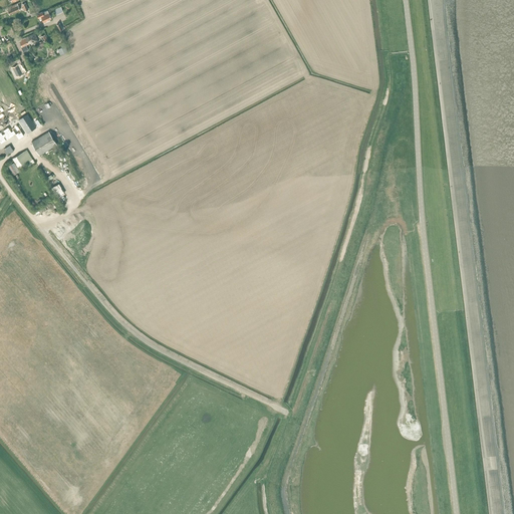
[(17,4),(7,8),(10,14),(20,10),(17,4)]
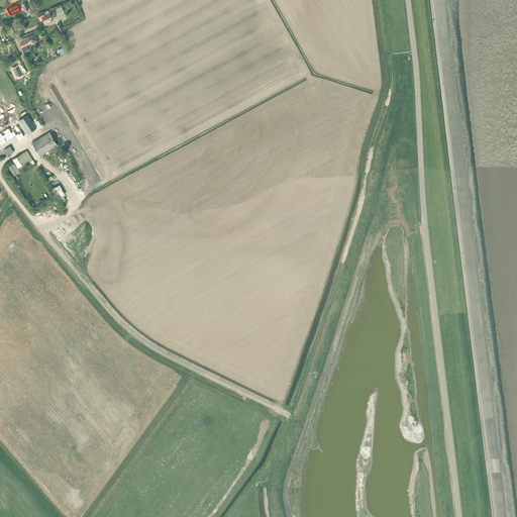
[(61,6),(55,9),(57,14),(64,11),(61,6)]
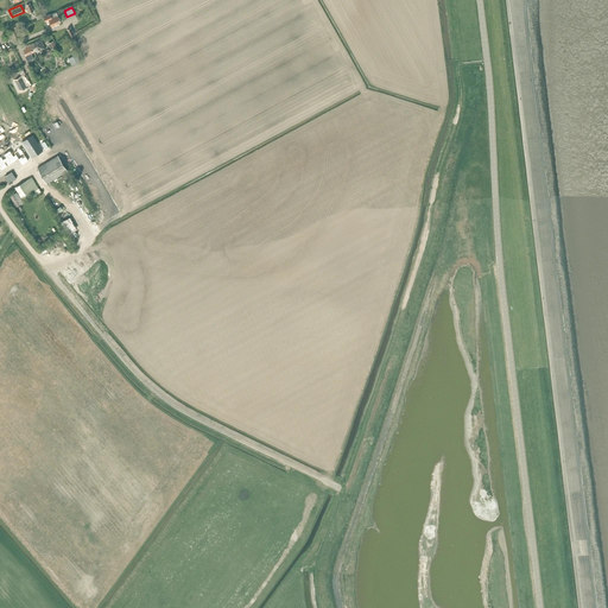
[(51,14),(44,17),(45,21),(49,20),(51,26),(61,21),(57,13),(51,16),(51,14)]
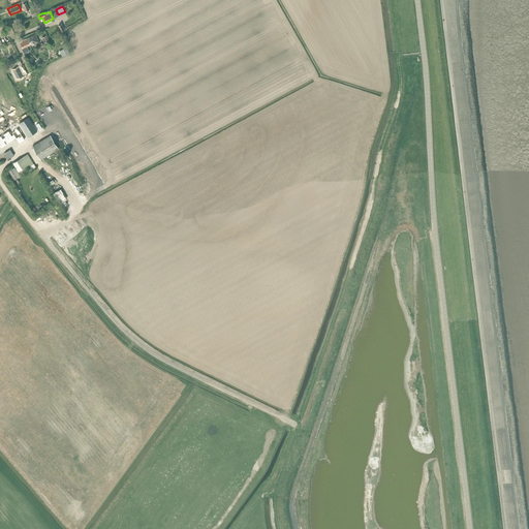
[(62,24),(58,25),(62,33),(64,32),(66,30),(67,30),(66,27),(64,28),(62,24)]
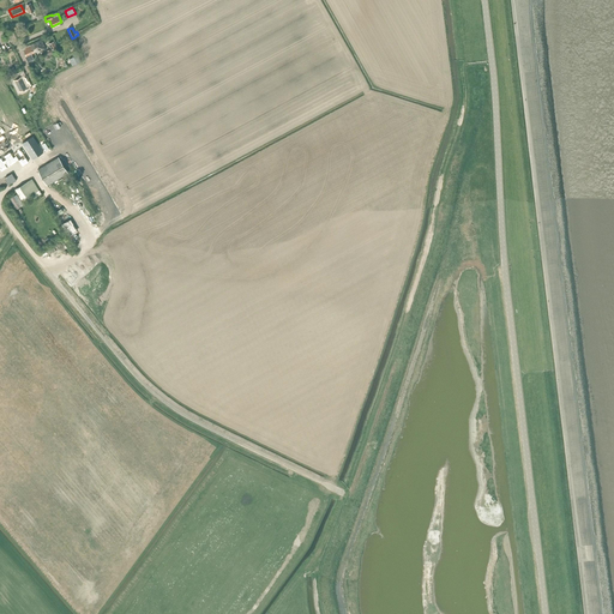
[(31,44),(35,52),(40,49),(41,52),(46,48),(42,40),(31,44)]
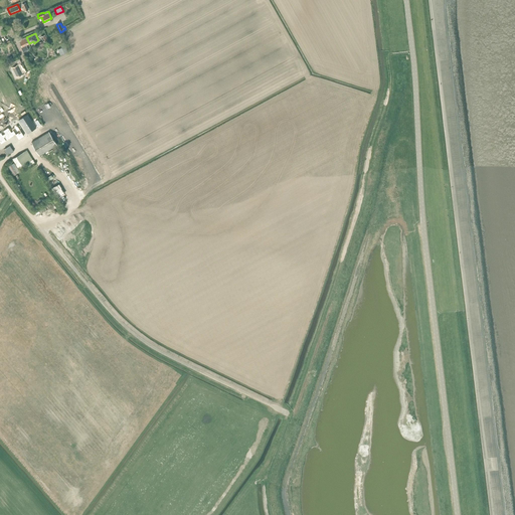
[(29,43),(26,37),(19,40),(22,46),(21,47),(23,52),(28,50),(28,48),(26,45),(29,43)]
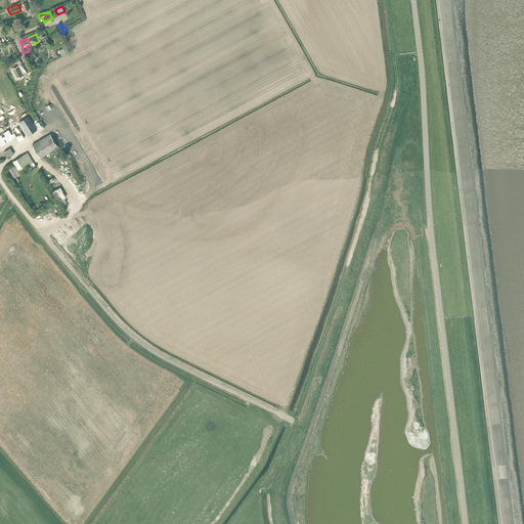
[(63,50),(59,51),(61,55),(70,51),(68,47),(64,43),(61,45),(64,49),(63,50)]
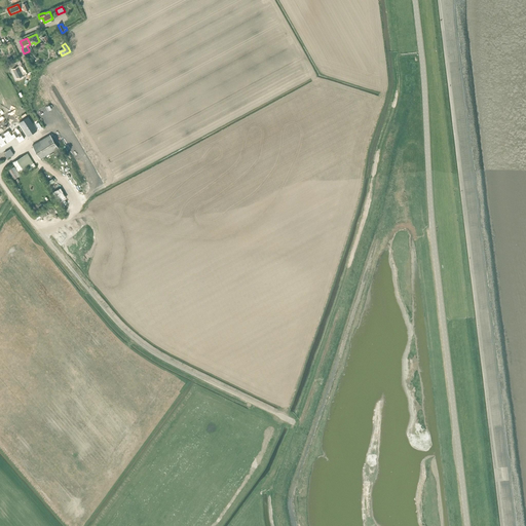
[(20,61),(10,65),(16,78),(24,74),(19,66),(22,64),(20,61)]
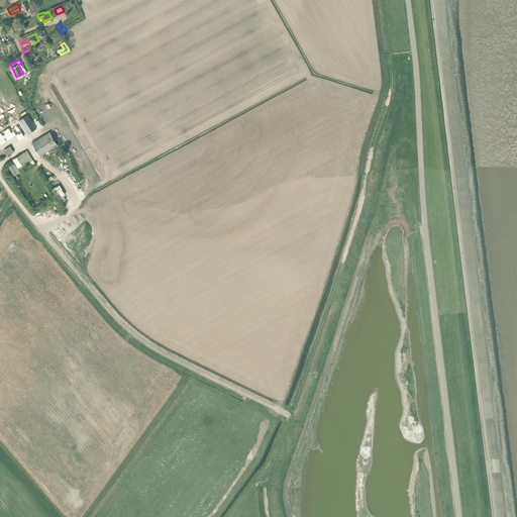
[(27,115),(19,120),(28,134),(36,128),(27,115)]
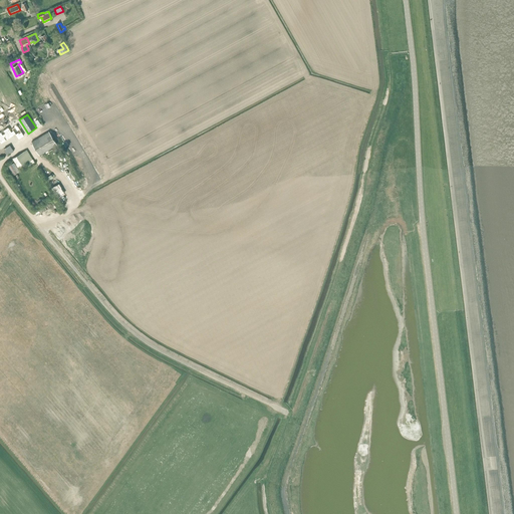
[(7,127),(0,132),(0,143),(1,144),(13,136),(12,136),(14,134),(18,140),(23,136),(16,125),(11,129),(12,131),(10,132),(7,127)]
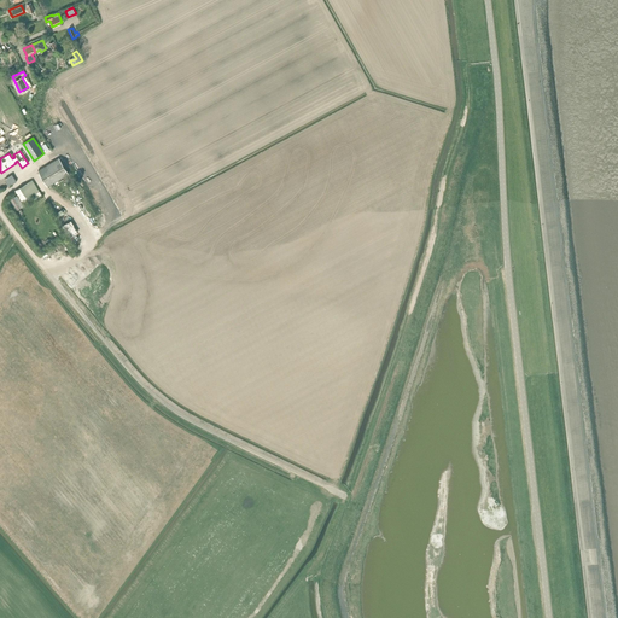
[(58,159),(38,172),(47,186),(66,175),(58,159)]
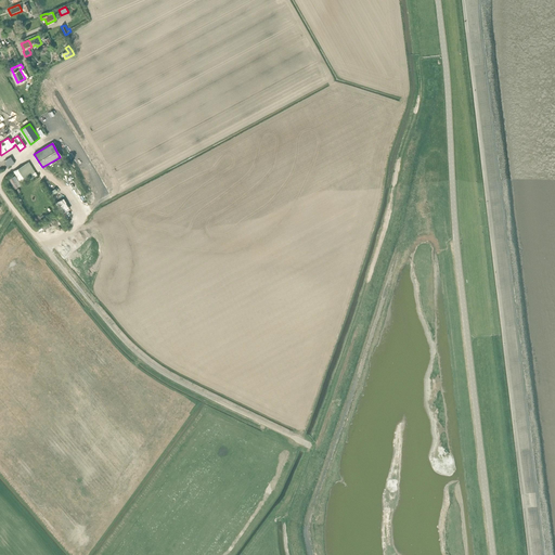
[(29,162),(14,171),(20,181),(35,171),(29,162)]
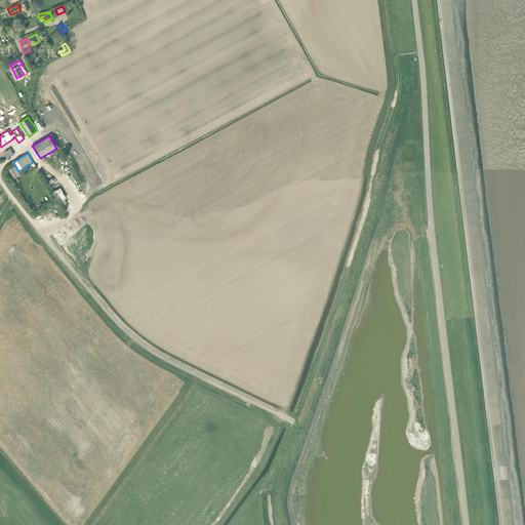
[(12,167),(9,169),(14,178),(17,176),(14,171),(12,167)]
